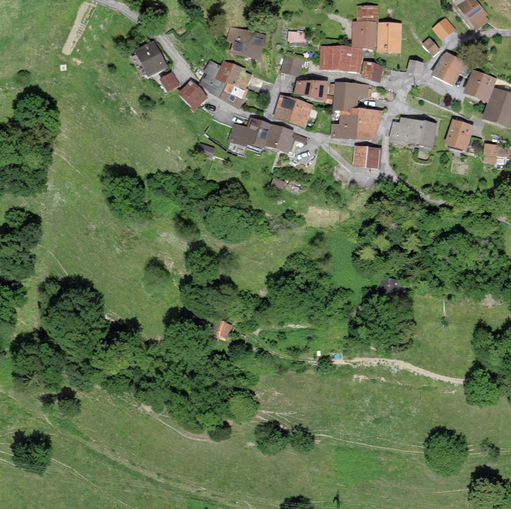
[(467,0),(458,7),(476,30),(488,20),(485,16),(487,14),(475,0),(467,0)]
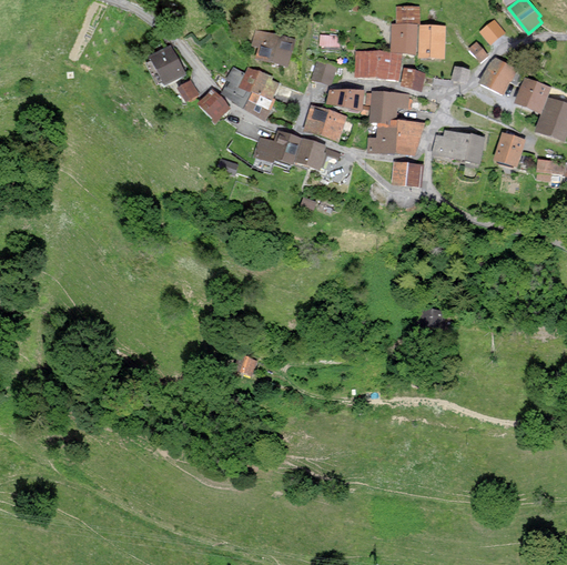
[(421,7),(398,4),(396,23),(419,24),(421,7)]
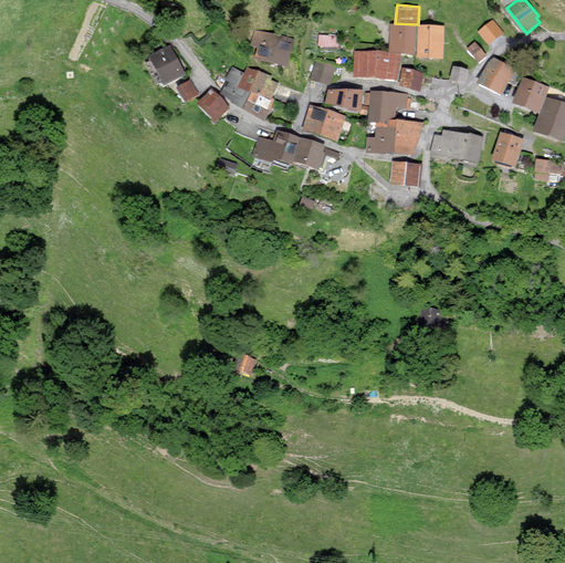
[(491,42),(504,30),(494,19),(481,30),(491,42)]
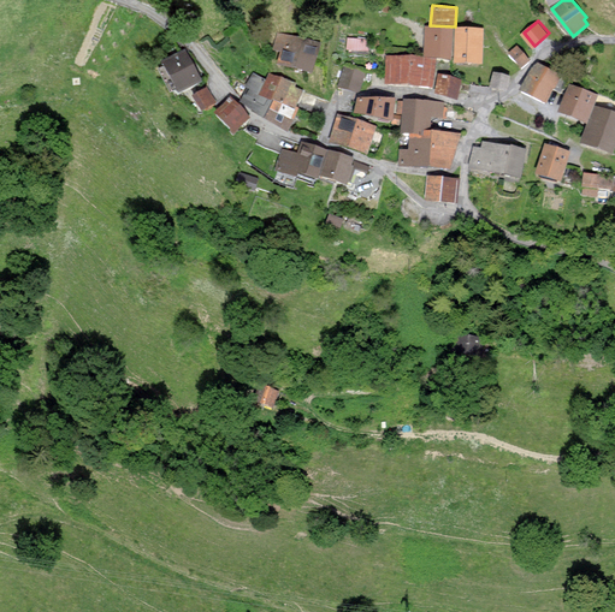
[(430,25),(425,24),(423,58),(433,58),(453,59),(455,27),(430,25)]
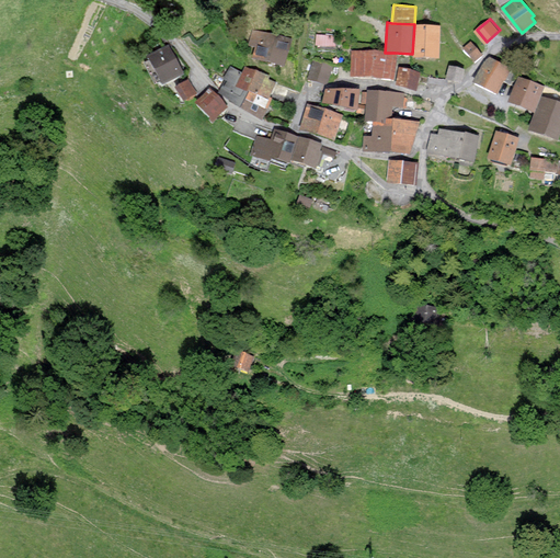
[(440,56),(442,26),(414,24),(412,54),(440,56)]
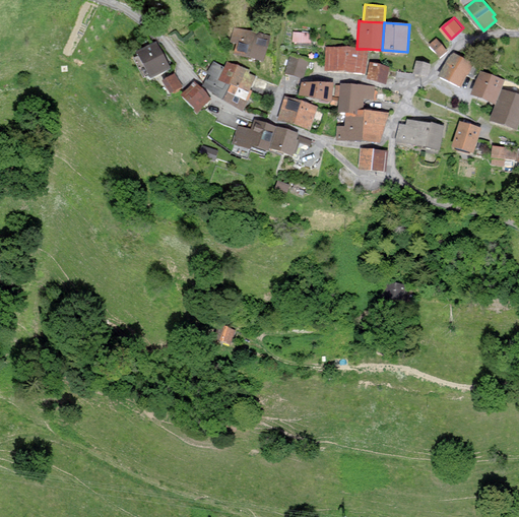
[(242,28),(234,54),(266,63),(273,39),(242,28)]
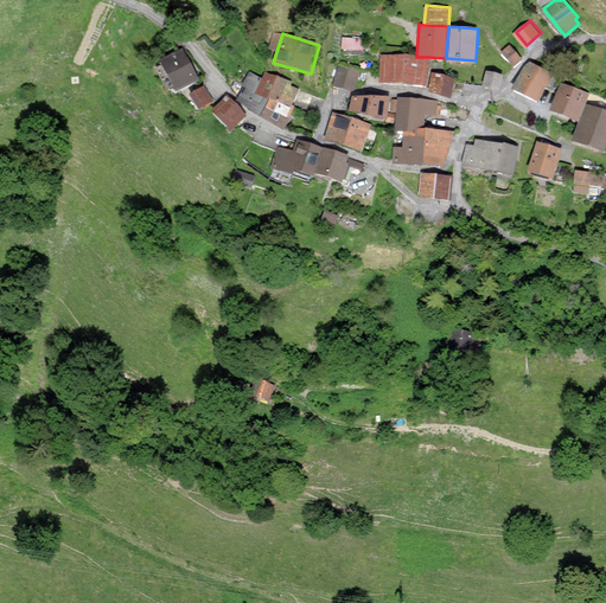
[(344,37),(343,47),(361,49),(361,38),(344,37)]
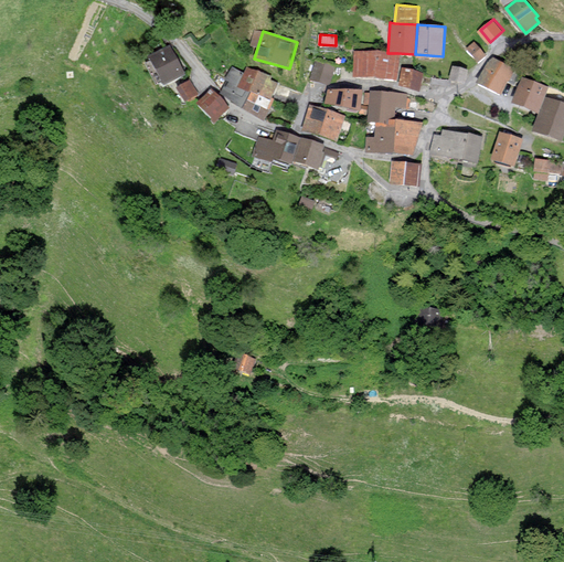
[(476,41),(468,48),(477,59),(485,53),(476,41)]
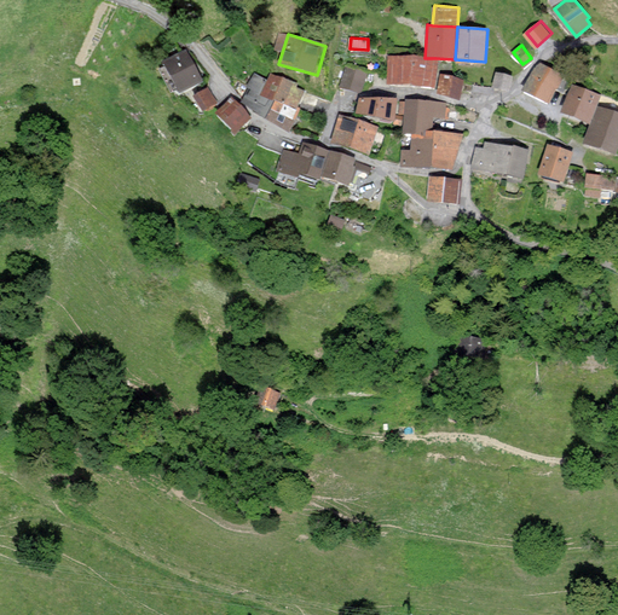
[(188,51),(166,61),(180,92),(202,81),(188,51)]
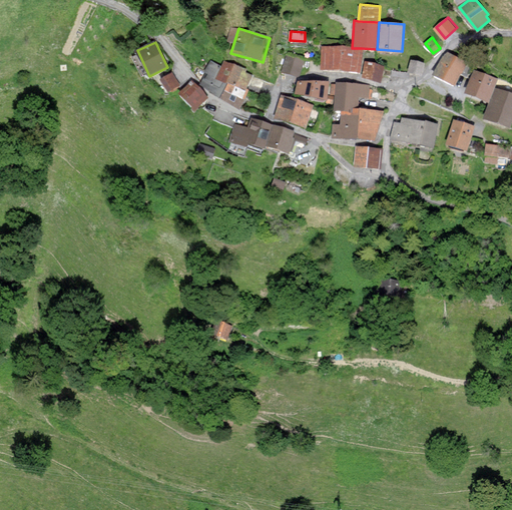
[(359,70),(361,48),(352,48),(322,46),(321,67),(359,70)]
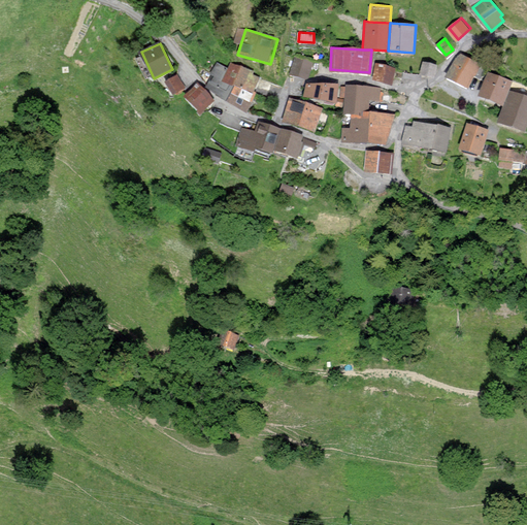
[(449,74),(468,85),(481,62),(462,52),(449,74)]
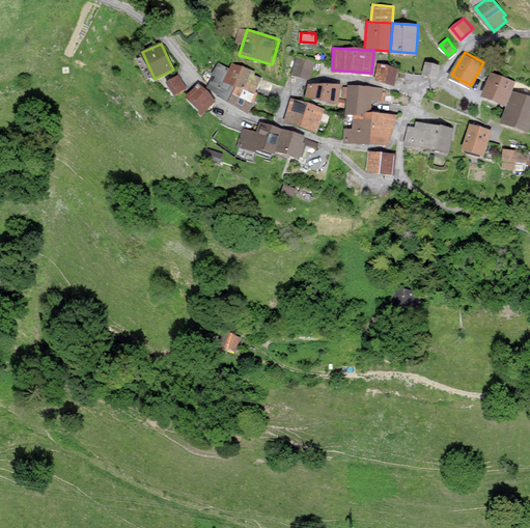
[(297,56),(291,72),(310,77),(314,61),(297,56)]
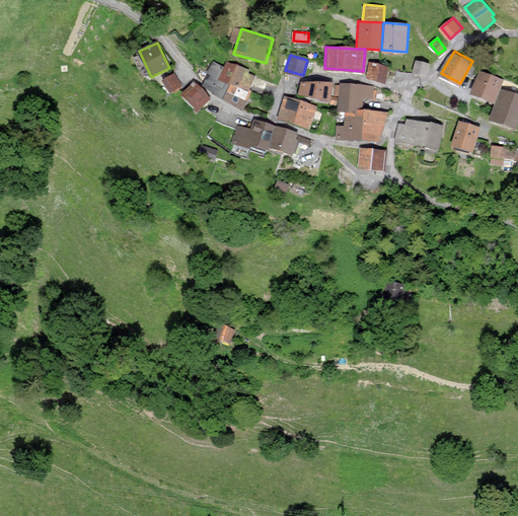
[(430,61),(418,58),(416,69),(428,72),(430,61)]
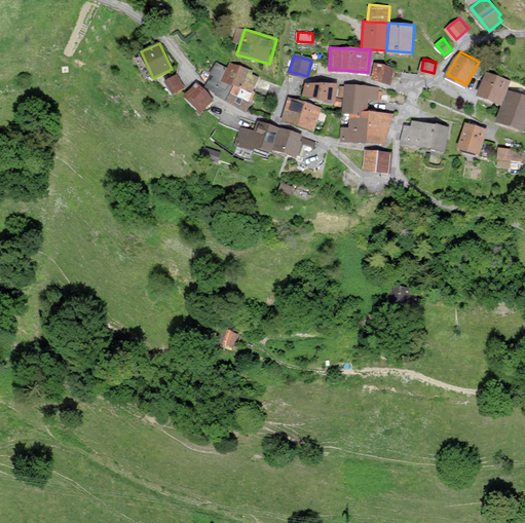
[(215,72),(208,84),(226,97),(234,82),(222,77),(228,66),(218,60),(212,70),(215,72)]
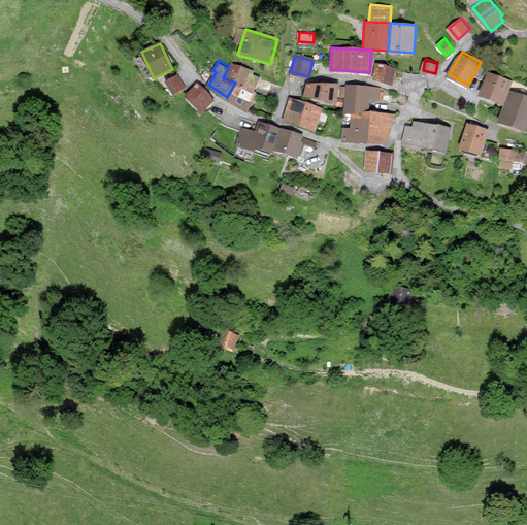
[(253,72),(232,60),(229,66),(223,77),(235,83),(253,91),(261,77),(253,73),(253,72)]
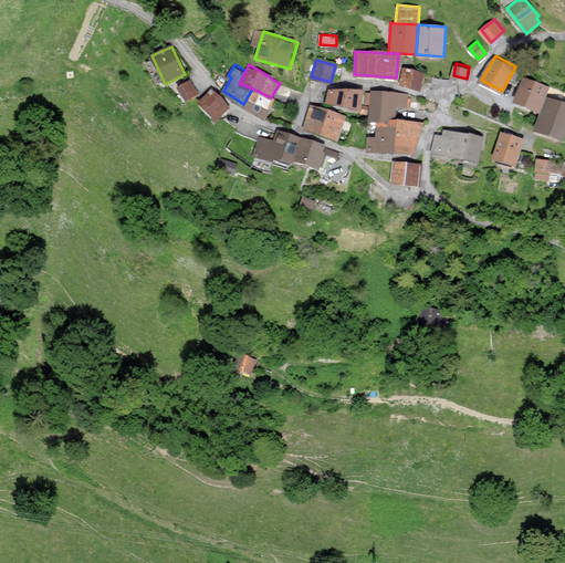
[(422,71),(403,66),(399,83),(419,87),(422,71)]
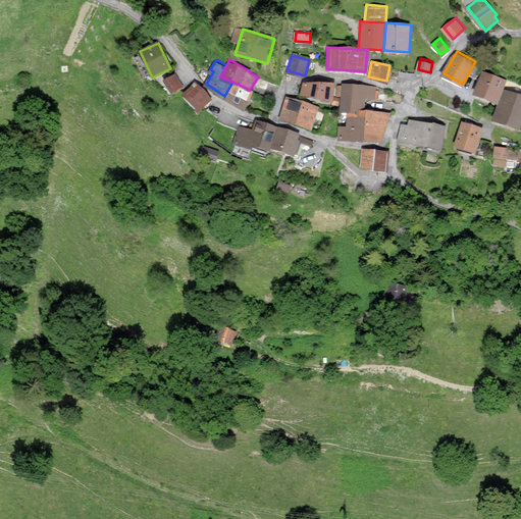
[(482,69),(471,96),(496,105),(503,88),(507,80),(482,69)]
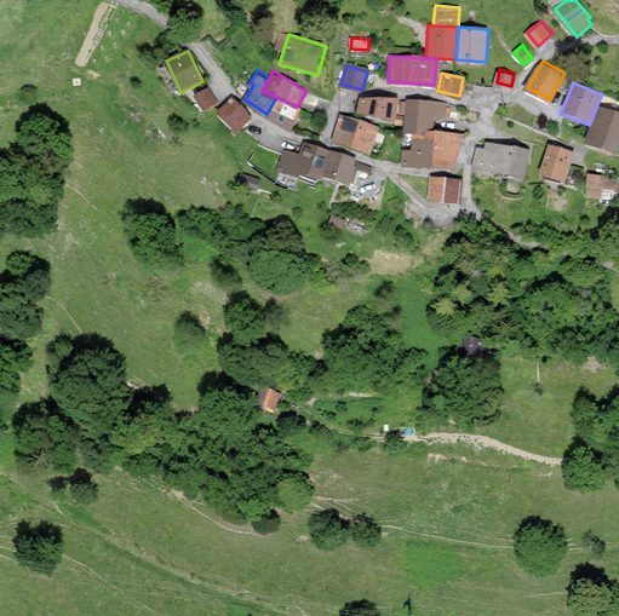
[(210,86),(194,97),(201,109),(218,98),(210,86)]
